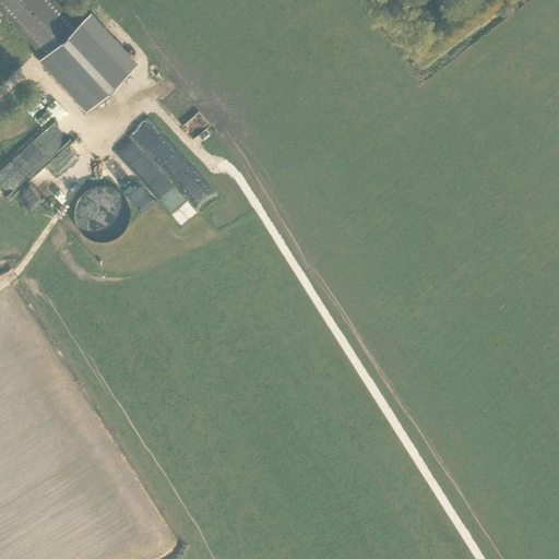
[(0,0),(0,7),(44,55),(78,23),(56,0),(0,0)]
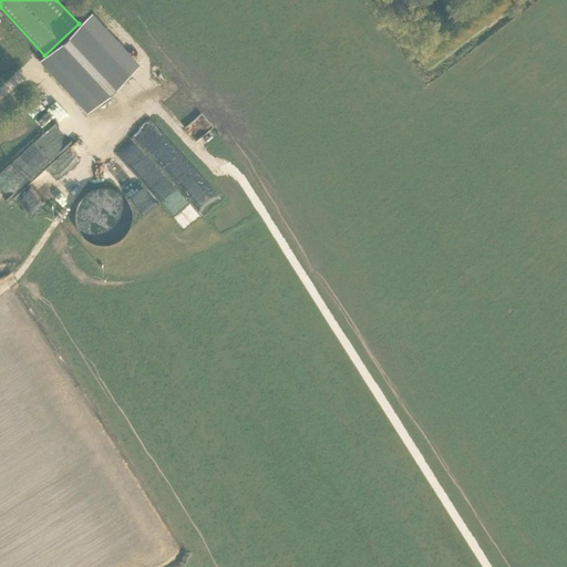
[(80,0),(57,0),(79,23),(92,12),(80,0)]
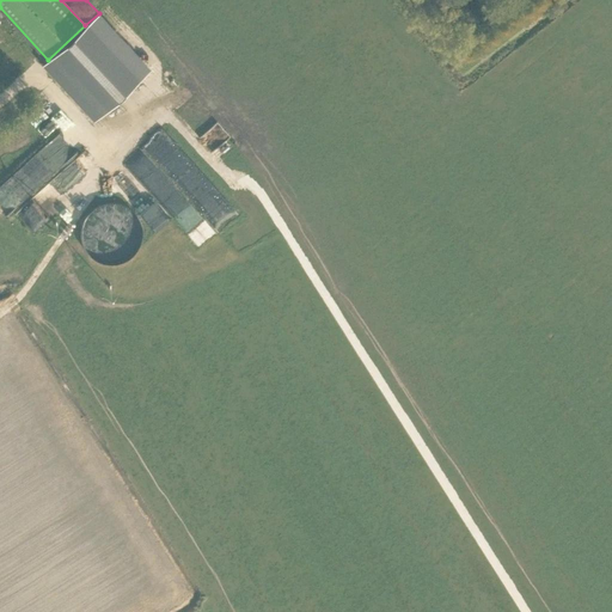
[(89,22),(85,25),(48,60),(42,65),(95,121),(141,77),(89,22)]
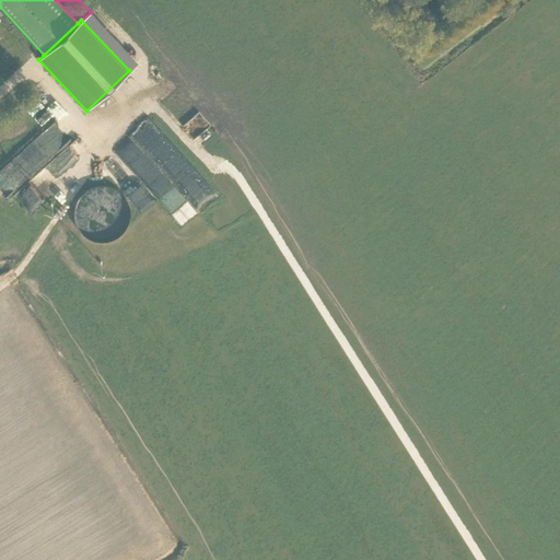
[(167,172),(186,159),(178,149),(160,161),(167,172)]
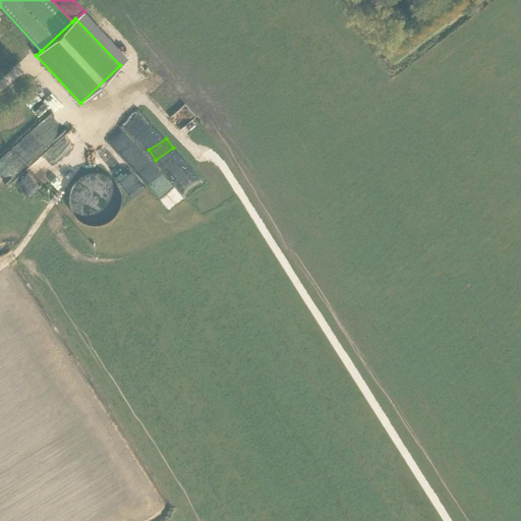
[(60,183),(72,167),(59,157),(47,174),(60,183)]
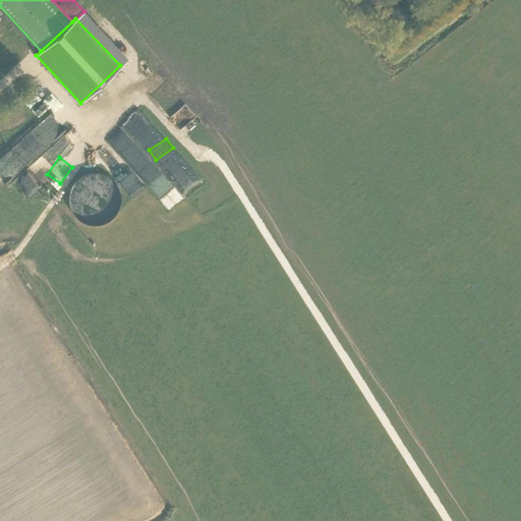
[(152,161),(137,174),(160,198),(174,185),(152,161)]
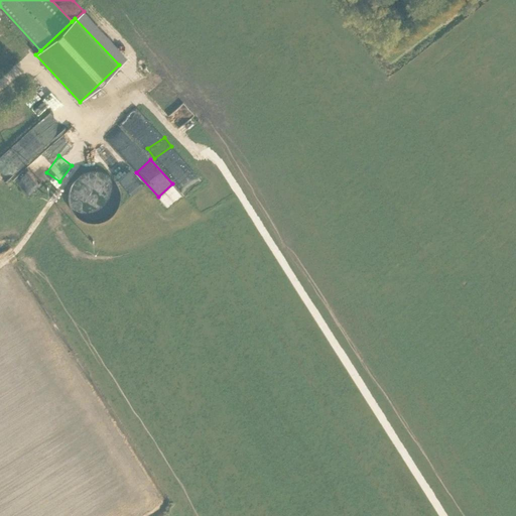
[(76,188),(73,190),(92,221),(124,201),(102,165),(72,183),(76,188)]
